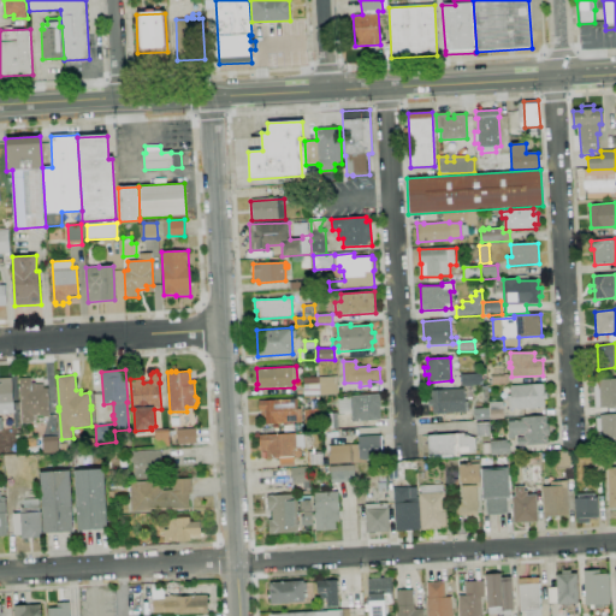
[(461,386),(461,374),(481,374),(483,385),(461,386)]
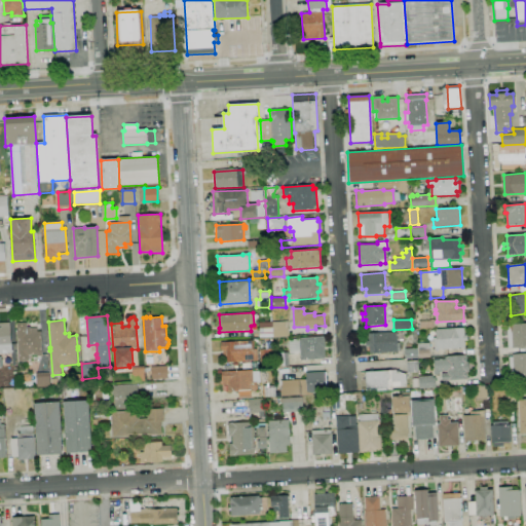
[(271,323),(288,322),(289,337),(272,338),(272,337),(271,323)]
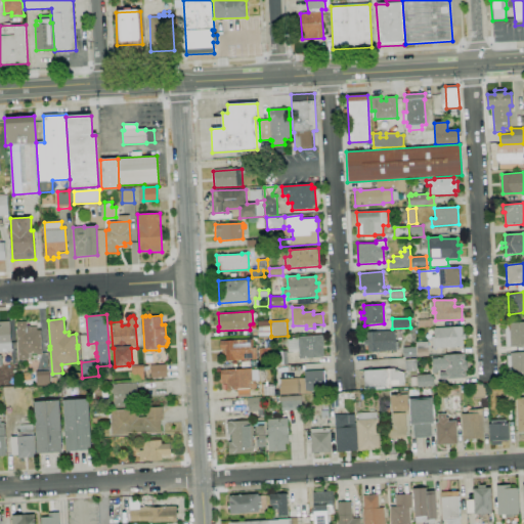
[(0,352),(0,321),(10,321),(12,352),(0,352)]
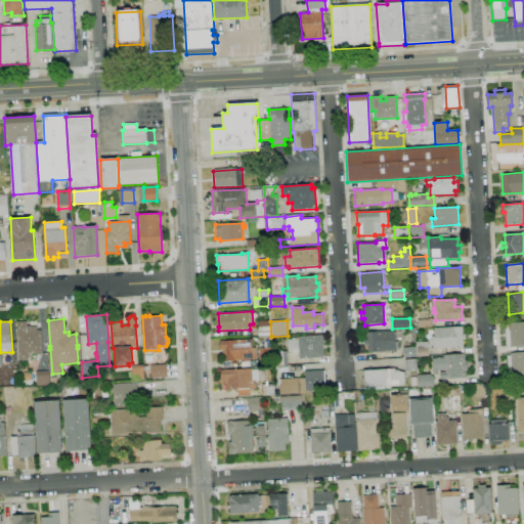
[(29,359),(18,359),(16,322),(27,321),(27,326),(30,325),(30,328),(37,326),(37,331),(41,331),(42,353),(41,353),(41,355),(36,355),(36,359),(29,359)]
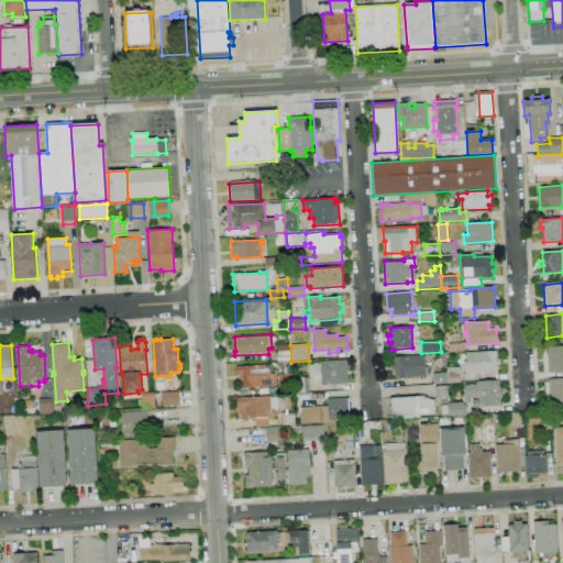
[(290,345),(291,361),(277,362),(277,345),(290,345)]
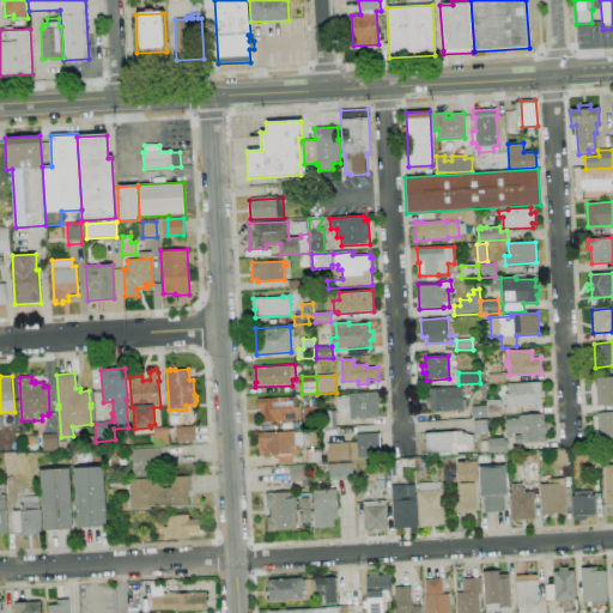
[(612,405),(598,406),(598,405),(590,405),(589,378),(612,377),(612,405)]
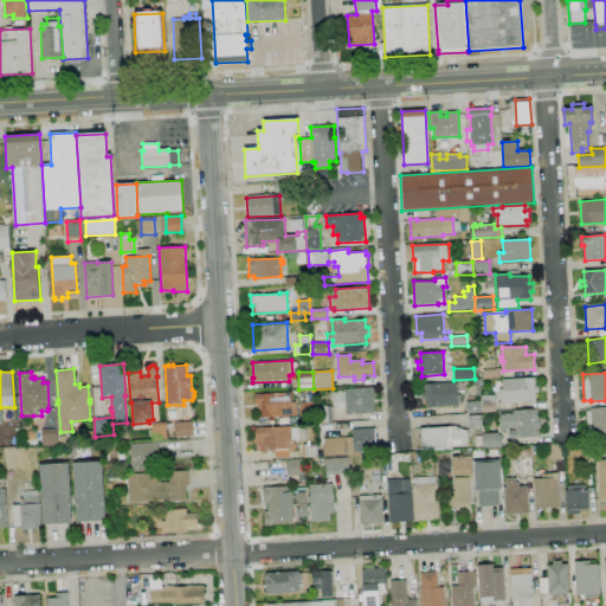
[(502,403),(502,379),(535,378),(536,387),(539,386),(540,392),(536,392),(536,401),(502,403)]
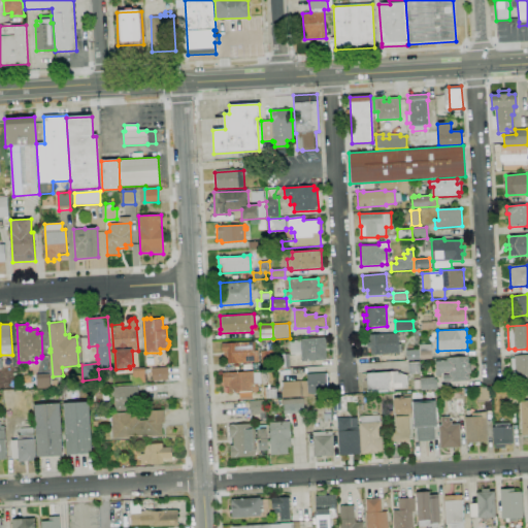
[(370,355),(370,349),(366,349),(366,342),(370,342),(370,335),(398,334),(399,341),(401,341),(402,354),(370,355)]
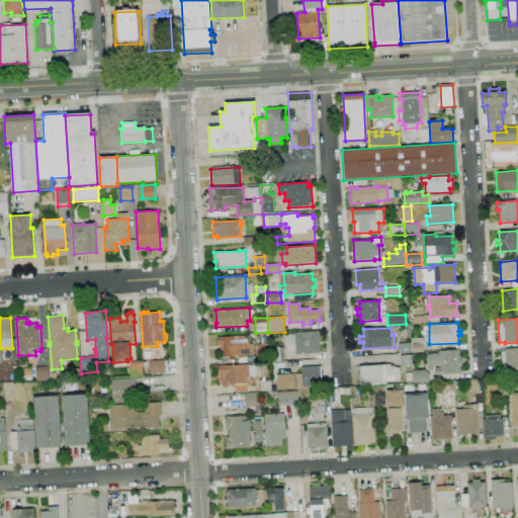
[(295,355),(295,347),(285,348),(284,334),(294,334),(294,333),(319,332),(320,343),(319,343),(320,353),(295,355)]
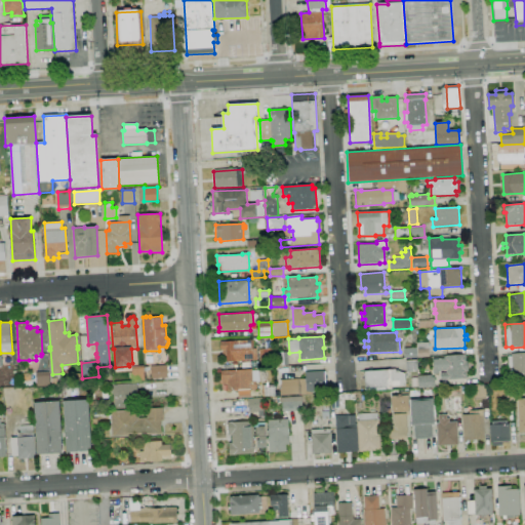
[(224,362),(223,351),(220,351),(220,341),(253,340),(253,349),(256,349),(257,360),(224,362)]
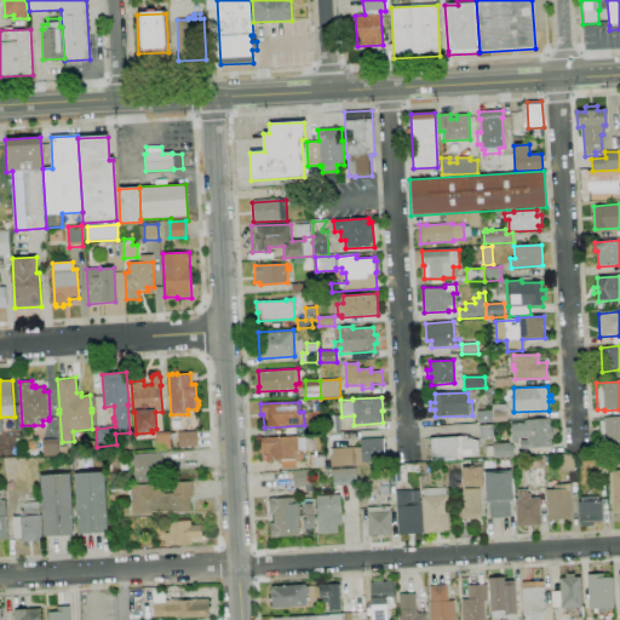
[(308,434),(305,412),(313,412),(313,403),(322,403),(322,412),(321,412),(322,432),(308,434)]
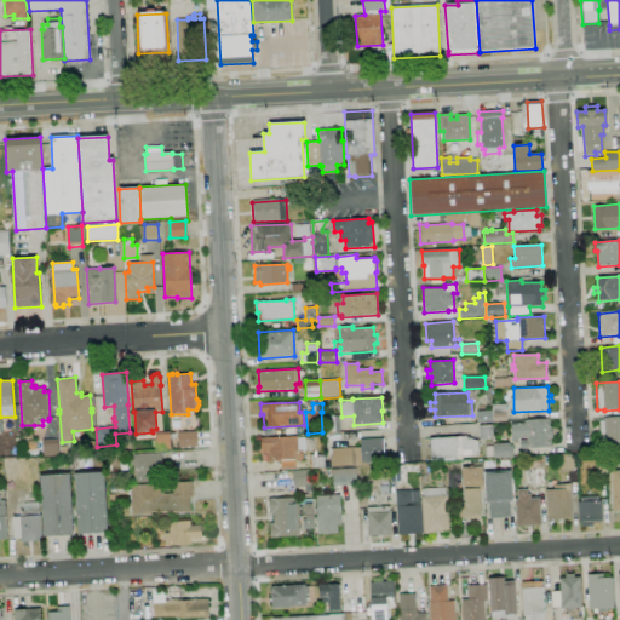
[(493,422),(492,405),(506,405),(507,422),(493,422)]
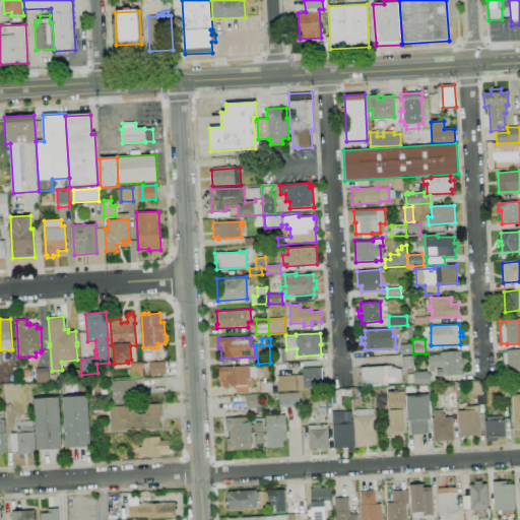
[(271,363),(271,349),(284,348),(284,362),(271,363)]
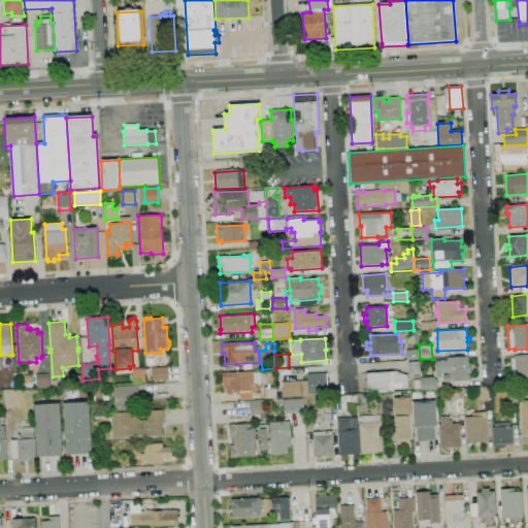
[(527,380),(516,381),(516,377),(512,377),(510,358),(515,358),(514,356),(527,354),(527,380)]
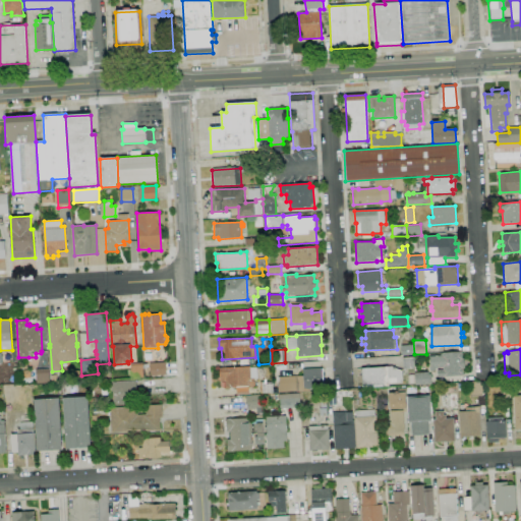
[(438,378),(437,370),(443,369),(443,367),(436,367),(436,371),(430,371),(429,356),(441,356),(441,353),(462,352),(462,359),(464,358),(465,368),(463,368),(463,375),(438,378)]
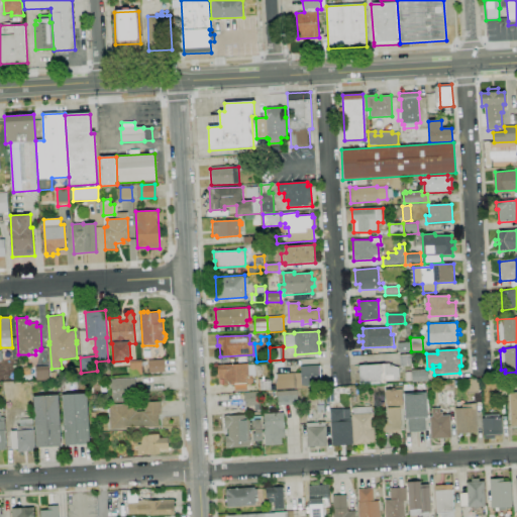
[(399,367),(409,367),(409,354),(399,354),(399,367)]
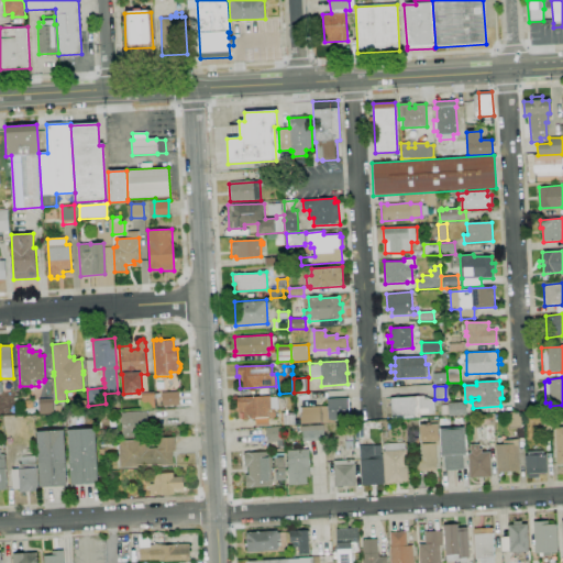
[(156,406),(155,393),(179,392),(179,405),(156,406)]
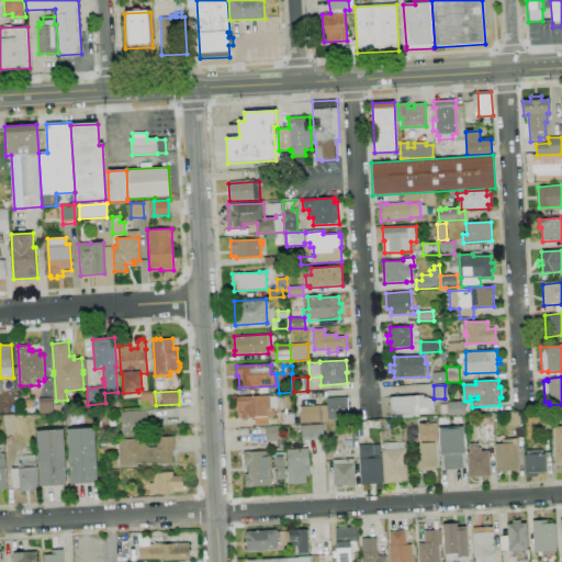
[(142,408),(141,392),(154,392),(154,407),(142,408)]
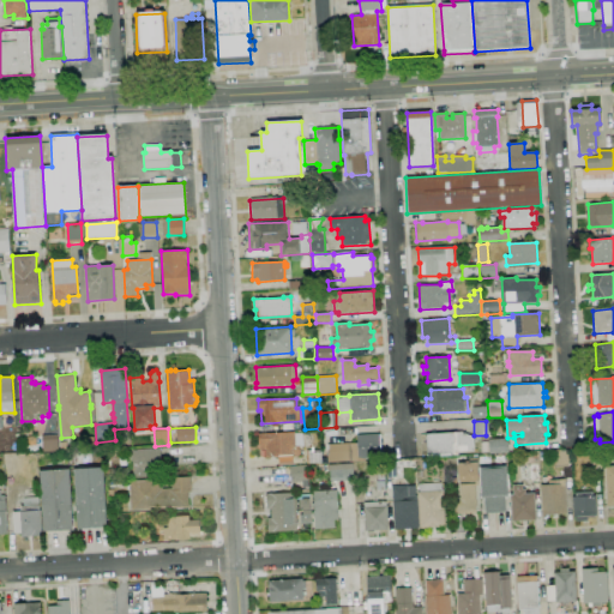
[(427,457),(426,434),(463,432),(463,434),(467,434),(473,437),(475,452),(458,452),(458,456),(427,457)]
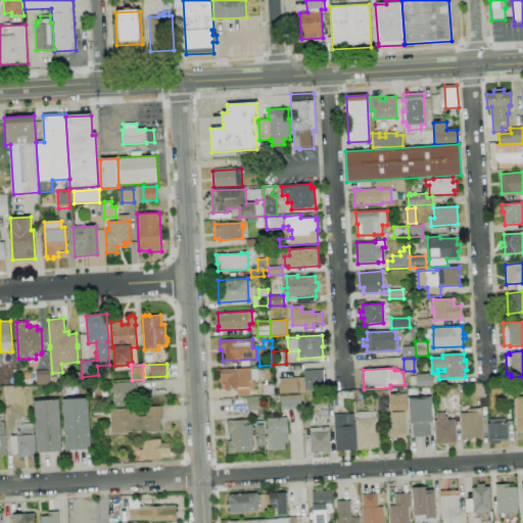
[(237,390),(226,390),(226,383),(221,383),(221,370),(258,369),(258,380),(254,380),(255,389),(250,389),(250,387),(237,387),(237,390)]
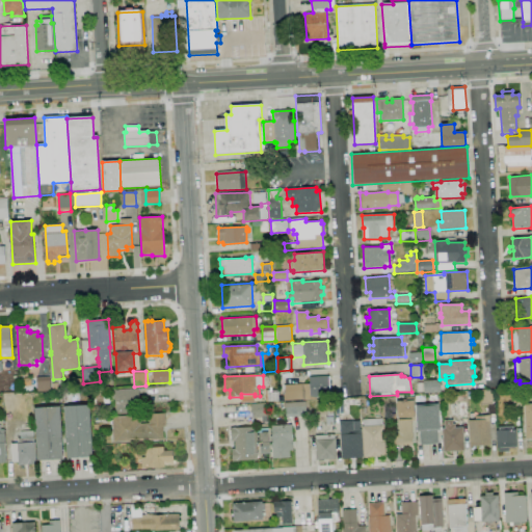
[(24,393),(23,378),(50,376),(51,391),(24,393)]
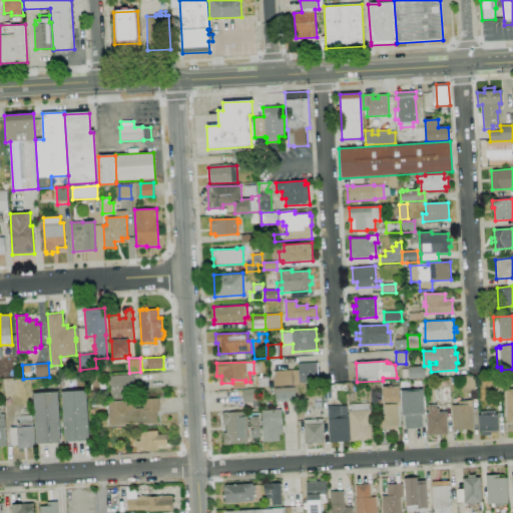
[(274,387),(273,372),(298,371),(298,364),(317,363),(318,383),(306,383),(306,385),(274,387)]
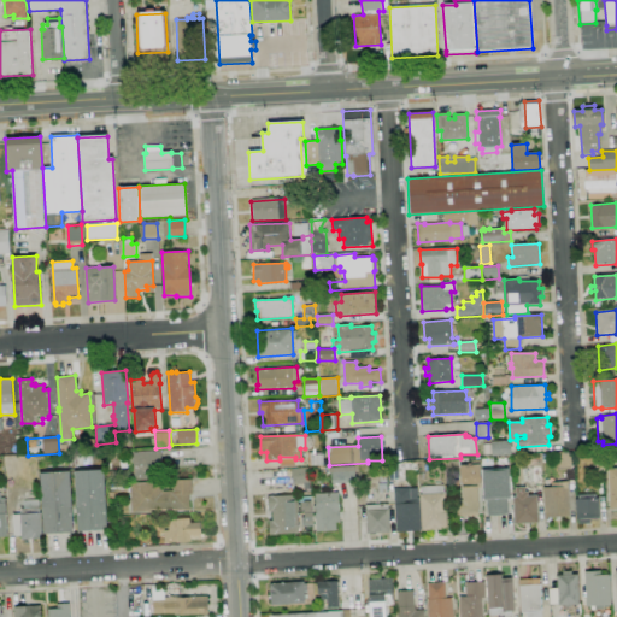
[(492,457),(491,442),(507,441),(507,444),(511,444),(511,456),(492,457)]
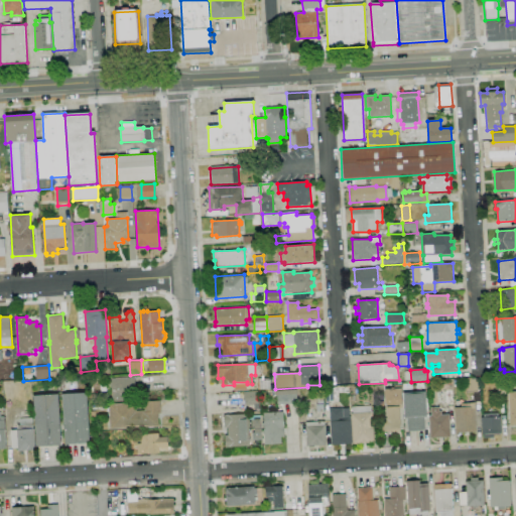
[(112,401),(111,378),(135,378),(135,401),(112,401)]
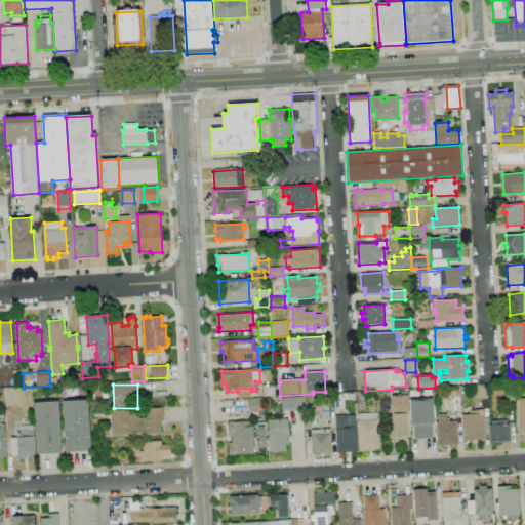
[(264,397),(263,386),(275,385),(276,396),(264,397)]
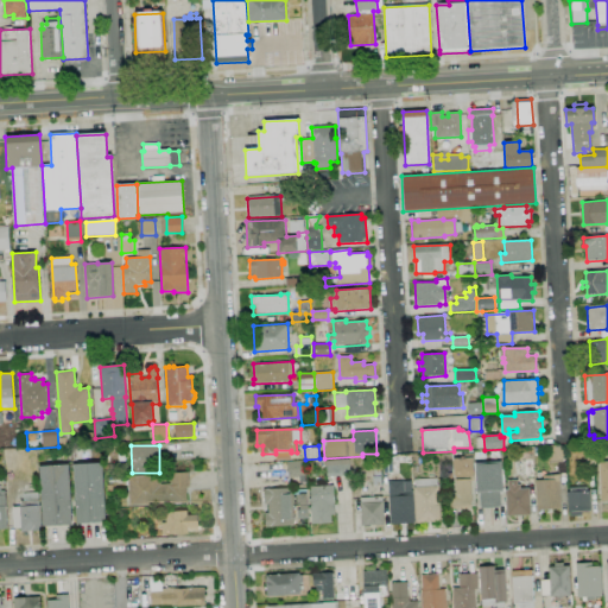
[(550,463),(549,447),(562,445),(563,462),(550,463)]
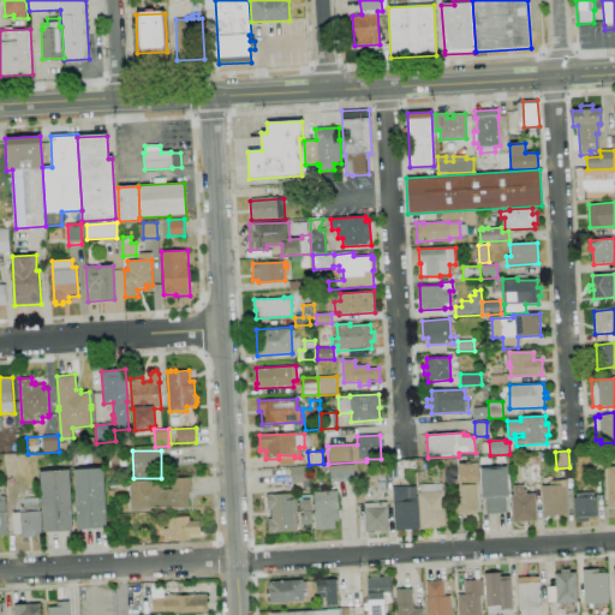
[(460,483),(459,465),(466,465),(466,460),(478,459),(479,482),(460,483)]
